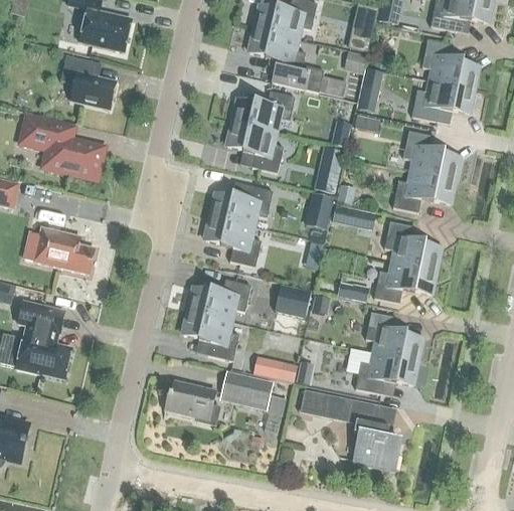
[(67,0),(67,4),(88,9),(79,41),(124,52),(132,19),(99,11),(101,0),(67,0)]
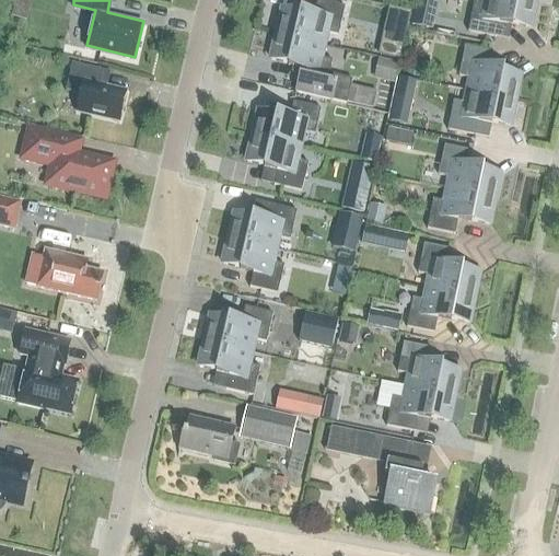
[(277,31),(324,42),(326,30),(338,32),(345,3),(332,0),(316,0),(314,11),(301,8),(300,10),(282,6),(277,31)]
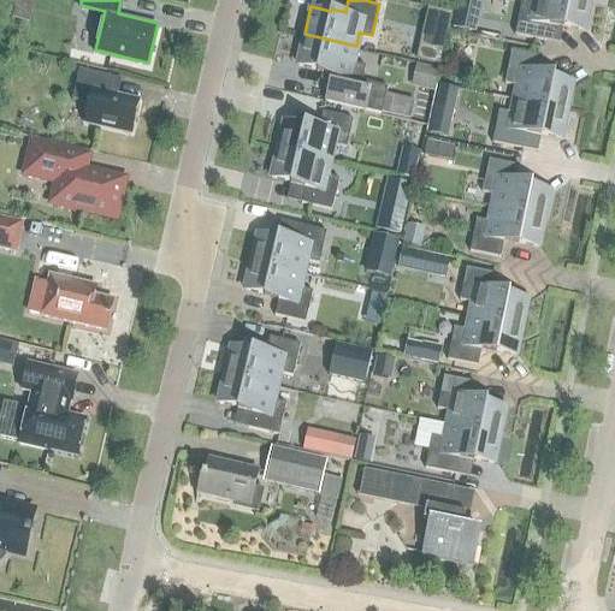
[(534,0),(534,1),(528,0),(521,0),(515,31),(545,37),(549,22),(563,25),(563,23),(583,27),(589,0),(534,0)]
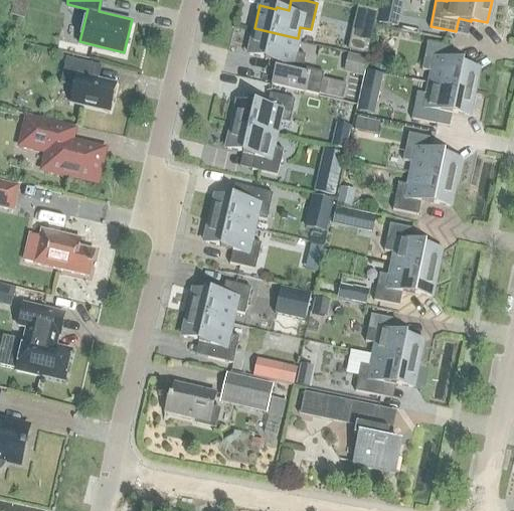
[(357,3),(347,47),(367,51),(377,7),(357,3)]
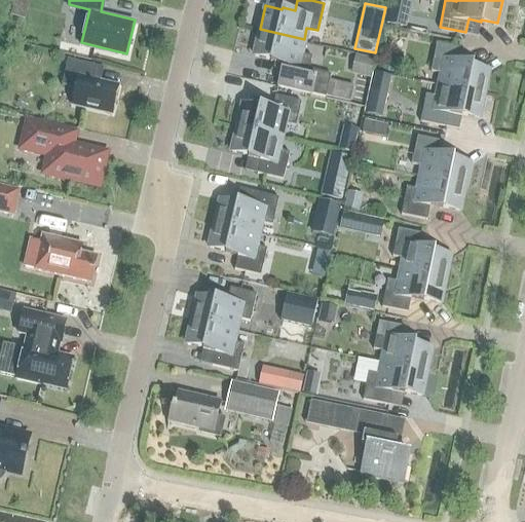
[(405,27),(408,13),(389,9),(386,23),(405,27)]
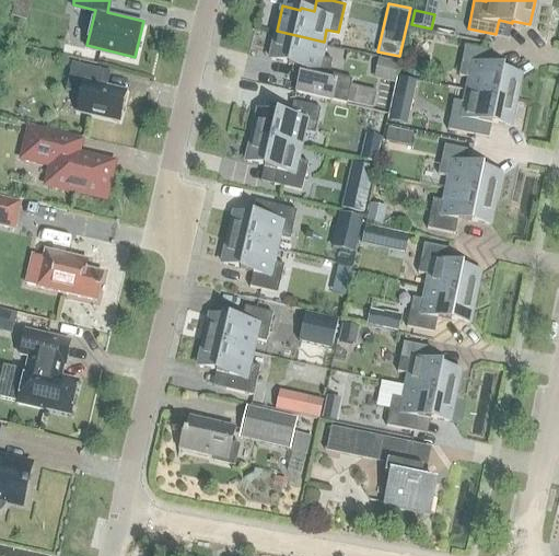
[(324,42),(277,31),(270,56),(289,60),(288,62),(292,64),(291,69),(299,71),(294,88),(346,100),(351,77),(329,72),(333,57),(321,55),(324,42)]
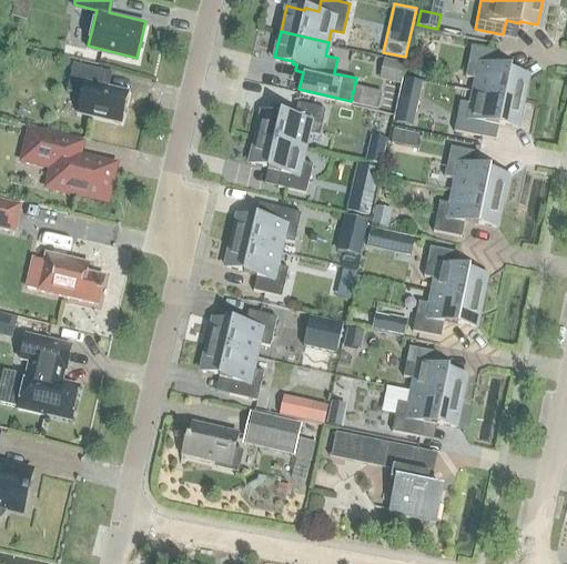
[(477,77),(475,89),(523,99),(527,73),(509,69),(510,68),(496,64),(499,50),(472,44),(465,74),(477,77)]
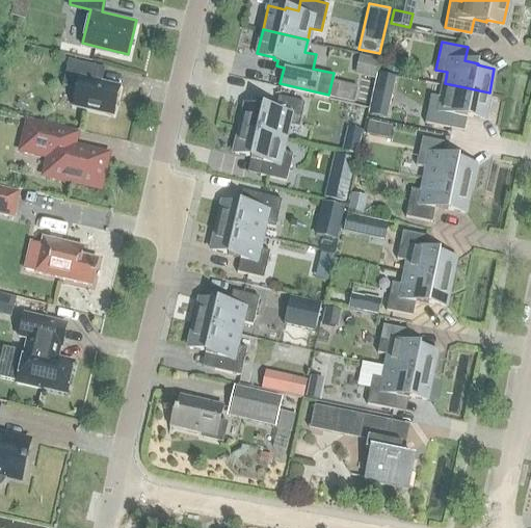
[(72,103),(114,113),(121,84),(93,78),(96,63),(69,57),(62,83),(76,86),(72,103)]
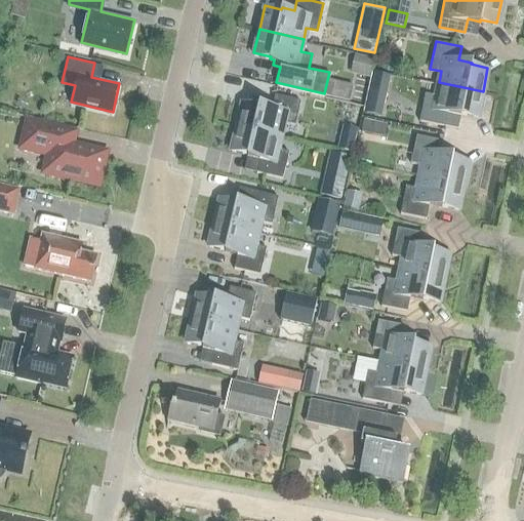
[(390,76),(374,73),(365,114),(381,117),(390,76)]
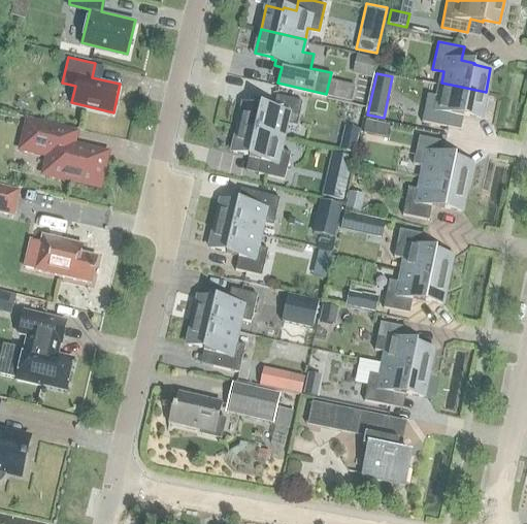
[(337,76),(334,93),(355,97),(358,80),(337,76)]
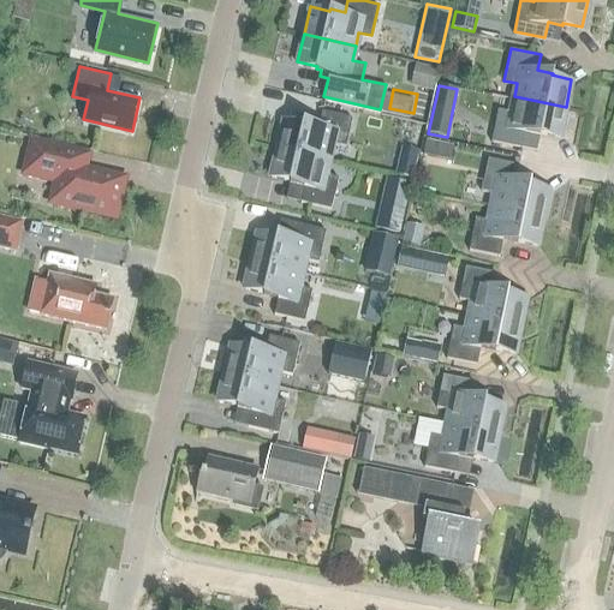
[(566,107),(514,96),(511,111),(498,107),(492,139),(522,145),(525,130),(540,133),(541,131),(560,135),(566,107)]
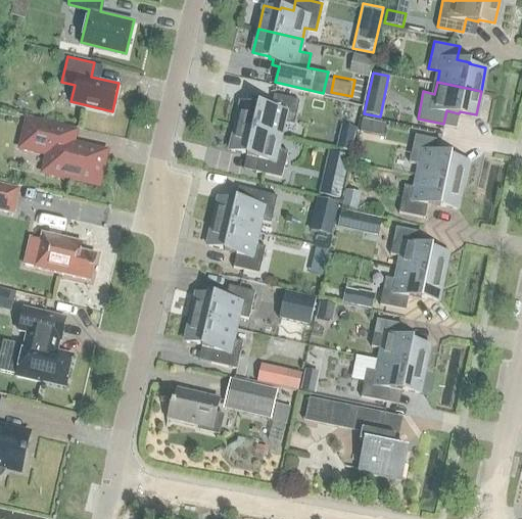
[(241,100),(236,124),(280,134),(286,109),(296,112),(299,98),(274,92),(271,105),(258,102),(257,104),(241,100)]
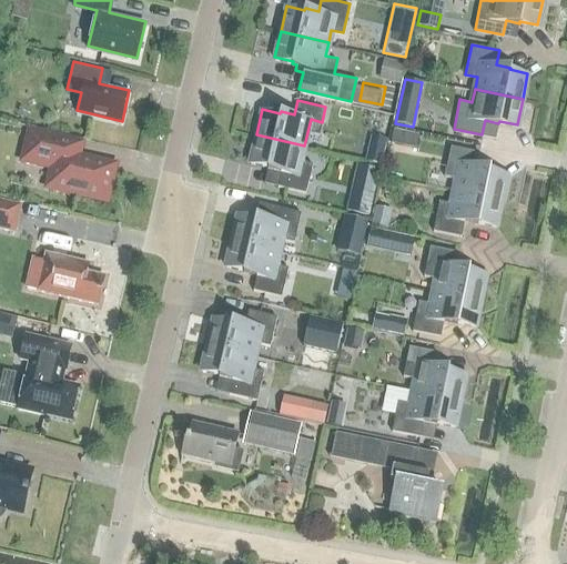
[(112,164),(76,155),(79,140),(29,129),(22,158),(54,165),(49,185),(74,191),(74,189),(105,195),(112,164)]
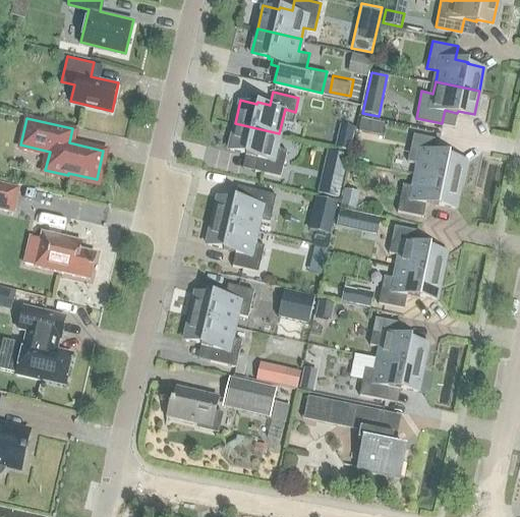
[(279,133),(235,123),(229,148),(246,152),(245,153),(257,156),(254,169),(281,175),(287,148),(276,146),(279,133)]
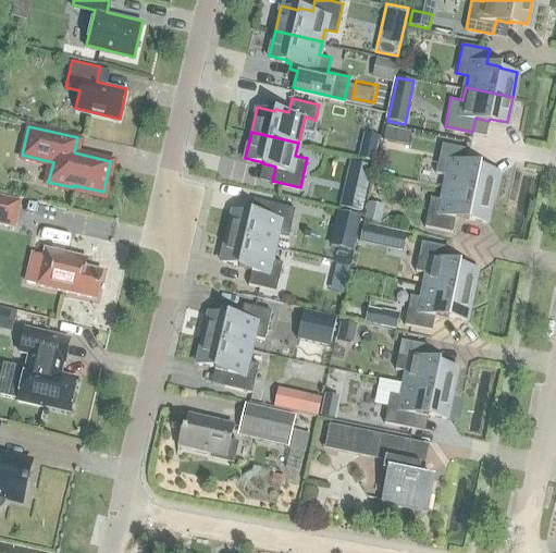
[(447,173),(445,185),(492,195),(497,170),(480,166),(480,164),(467,161),(469,147),(442,142),(436,171),(447,173)]
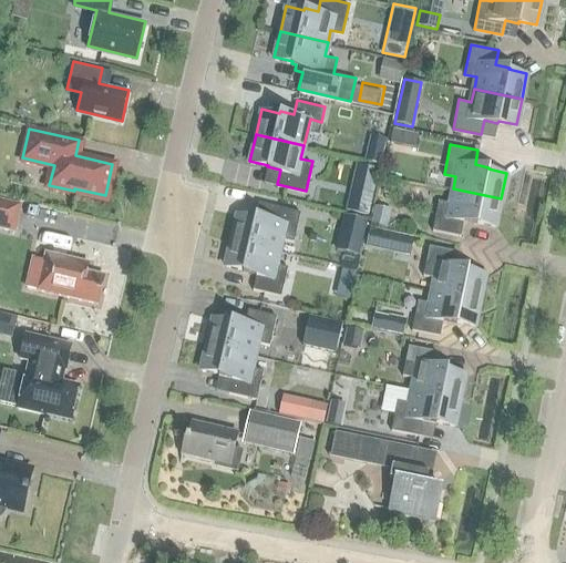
[(383,153),(368,150),(366,161),(381,165),(383,153)]
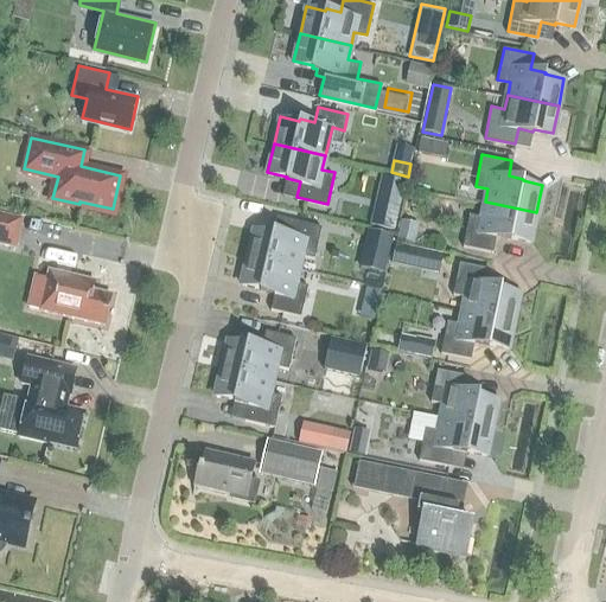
[(536,212),(485,202),(483,216),(470,212),(464,244),(493,250),(496,235),(511,238),(511,236),(530,239),(536,212)]
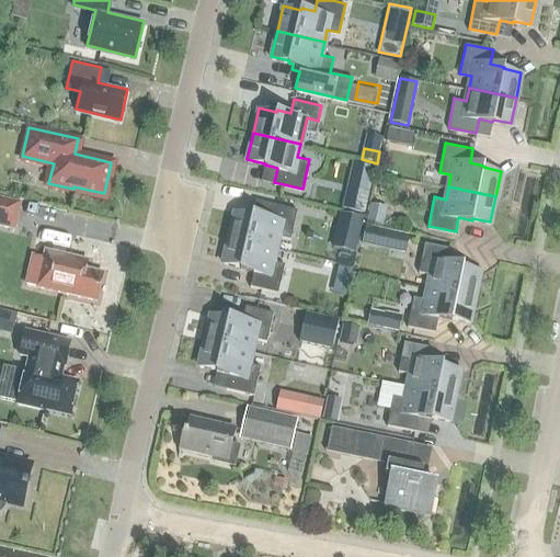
[(0,224),(15,228),(22,200),(0,193),(0,224)]
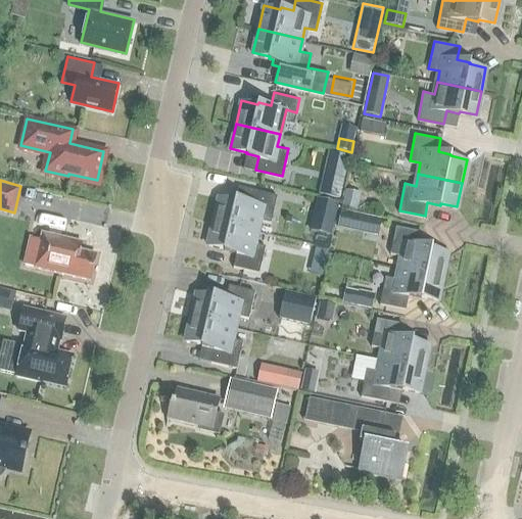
[(343,203),(356,205),(359,188),(346,185),(343,203)]
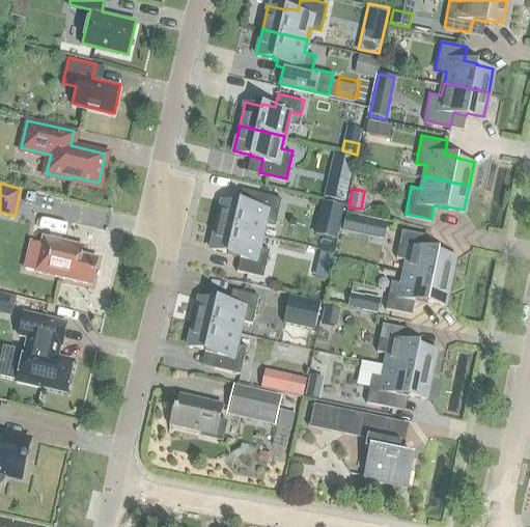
[(222,199),(217,223),(261,233),(263,222),(275,224),(281,197),(255,191),(252,204),(240,201),(239,202),(222,199)]
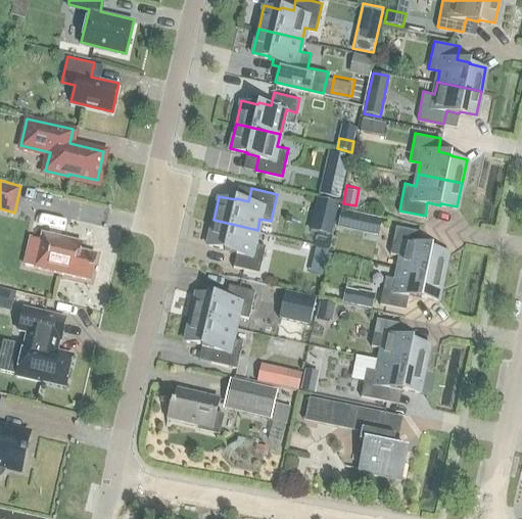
[(338,198),(317,193),(312,216),(333,221),(338,198)]
